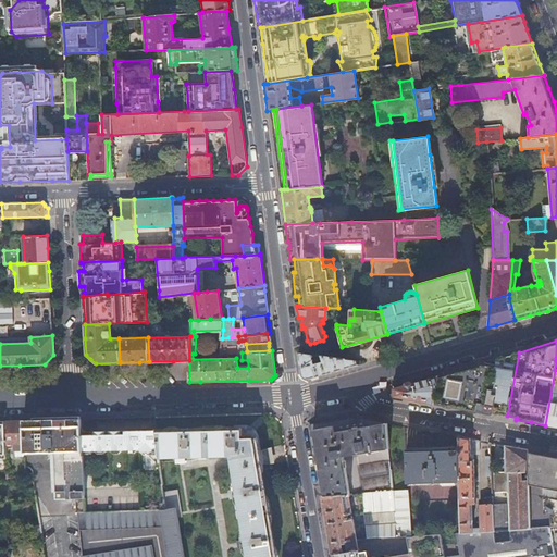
[(334,372),(367,362),(358,361),(346,360),(347,359),(313,355),(299,353),(302,374),(306,376),(309,379),(318,376),(334,372)]
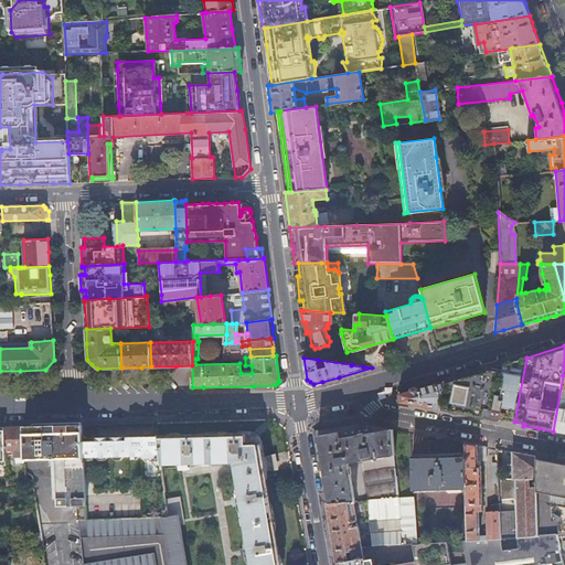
[(502,370),(499,391),(501,392),(498,418),(514,422),(526,358),(514,361),(503,364),(502,370)]
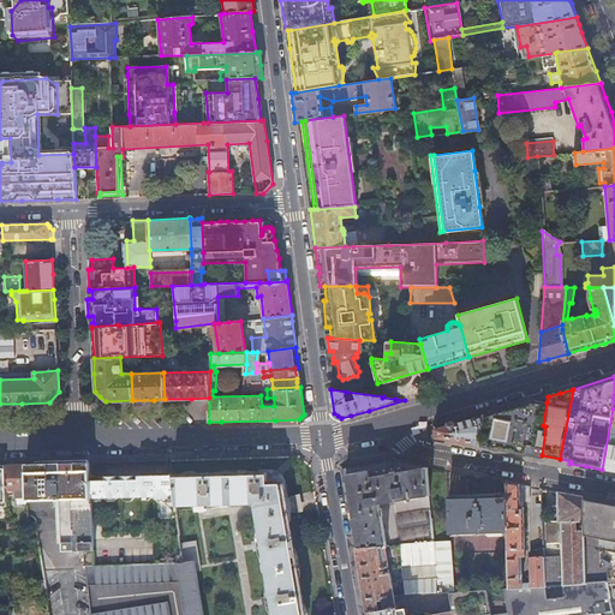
[(515,429),(514,453),(530,457),(541,458),(542,455),(545,427),(543,425),(547,402),(535,401),(517,406),(515,429)]
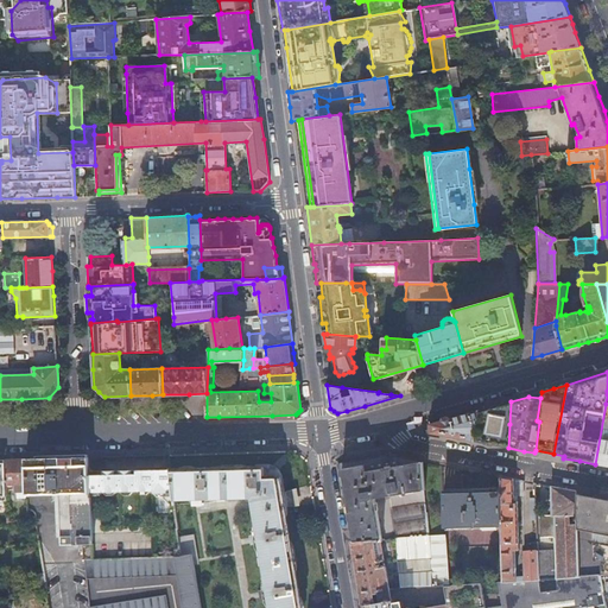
[(476,426),(510,424),(511,401),(479,410),(476,426)]
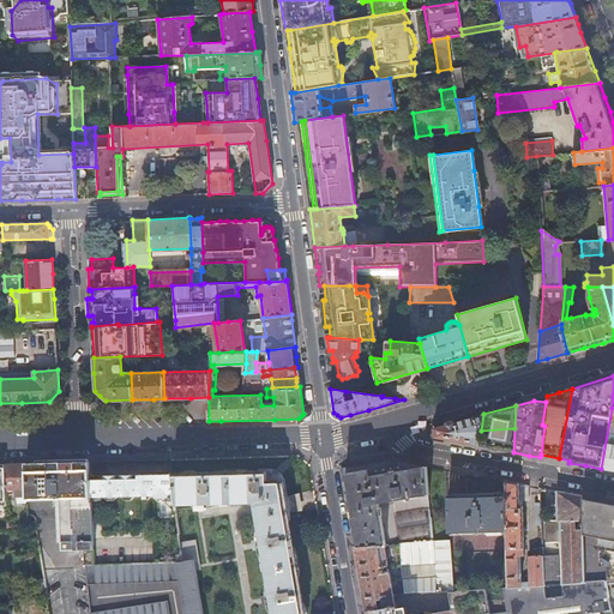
[(613,407),(612,408),(601,469),(611,470),(613,470),(613,407)]
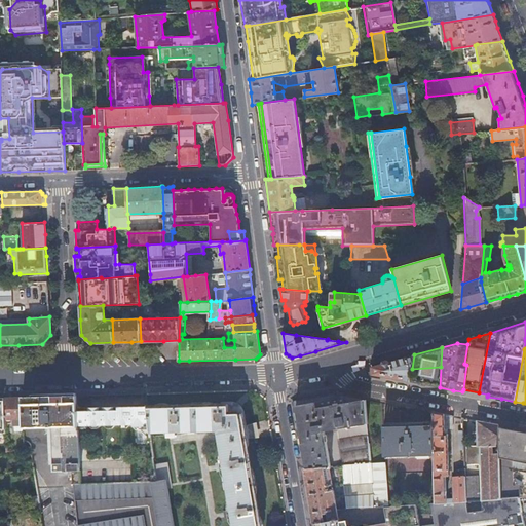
[(393,379),(410,382),(412,369),(414,354),(405,358),(371,367),(372,371),(372,375),(393,379)]
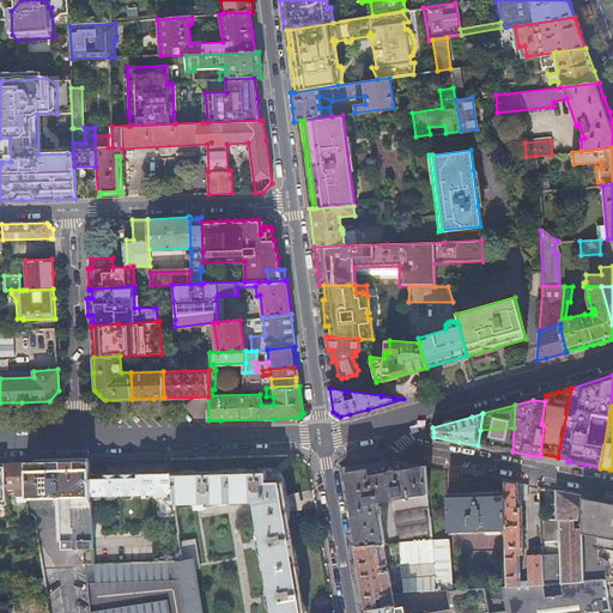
[(514,428),(480,430),(478,445),(479,445),(499,449),(513,451),(514,428)]
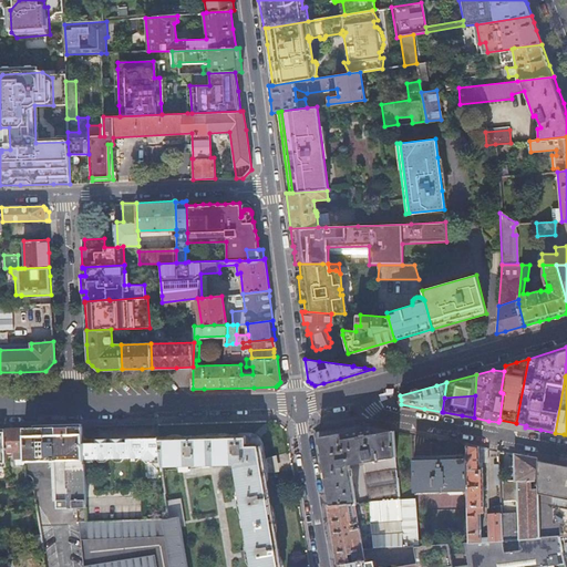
[(82,430),(82,426),(82,423),(34,424),(35,428),(23,428),(24,457),(24,463),(52,462),(54,504),(59,504),(59,511),(74,511),(85,509),(83,460),(83,436),(82,430)]
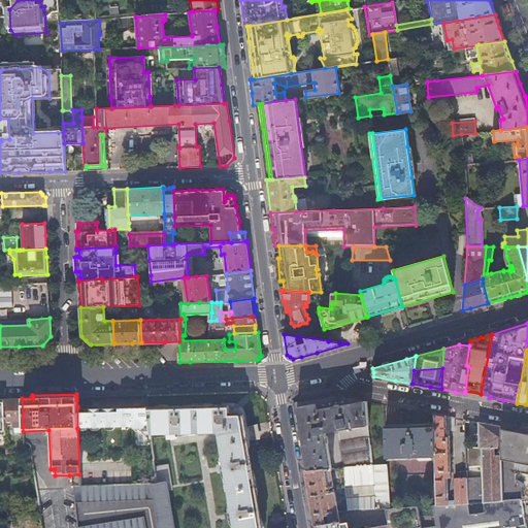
[(298,420),(306,470),(331,468),(326,433),(367,426),(366,401),(352,399),(337,396),(324,398),(316,400),(295,403),(298,420)]
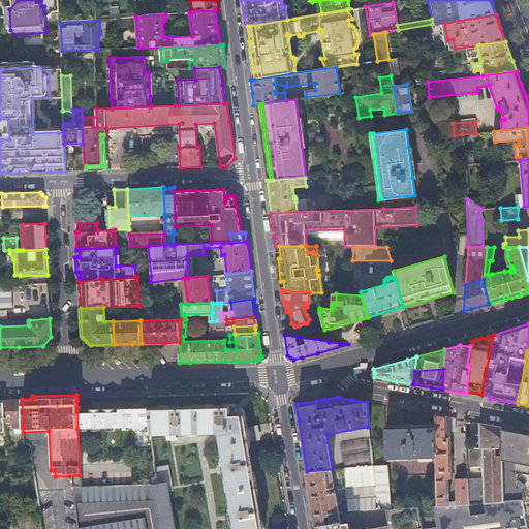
[(22,399),(3,400),(4,427),(11,426),(12,427),(23,427),(22,399)]
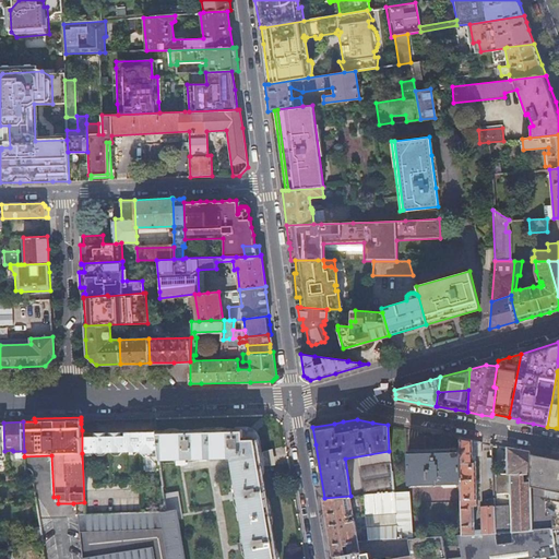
[(157,435),(159,453),(159,459),(186,458),(186,460),(191,460),(191,458),(232,456),(234,468),(237,490),(235,491),(236,497),(238,497),(246,540),(244,542),(245,547),(247,547),(248,558),(276,558),(261,464),(261,463),(259,452),(257,436),(254,433),(252,431),(250,429),(247,428),(244,428),(157,430),(157,435)]
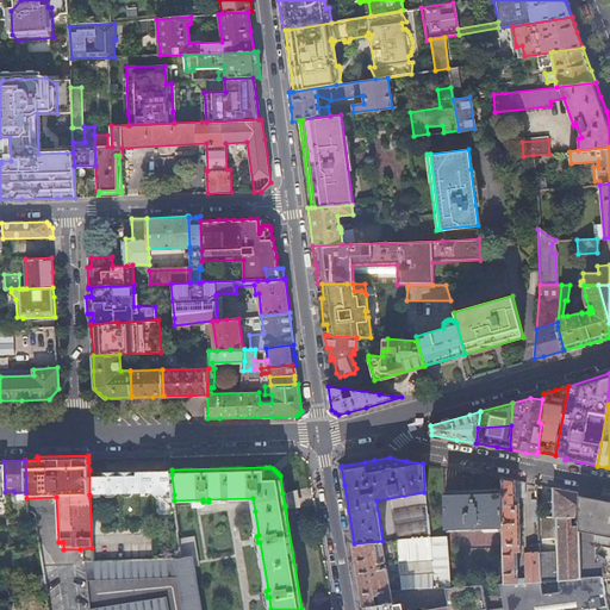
[(101,477),(89,470),(89,495),(101,495),(103,495),(107,498),(112,498),(117,495),(119,495),(124,498),(129,498),(134,493),(137,493),(141,497),(147,497),(150,493),(154,493),(154,495),(159,499),(163,499),(168,495),(174,495),(172,474),(168,474),(168,471),(157,472),(154,475),(151,475),(148,472),(141,472),(137,475),(134,475),(130,472),(123,473),(119,477),(117,477),(113,473),(106,473),(103,477),(101,477)]
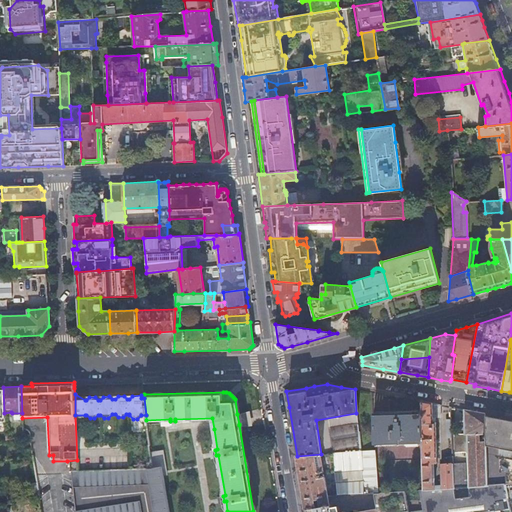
[(425,403),(421,402),(421,413),(422,443),(424,490),(435,489),(435,485),(432,486),(431,463),(437,463),(435,422),(432,422),(432,418),(440,418),(440,405),(425,403)]
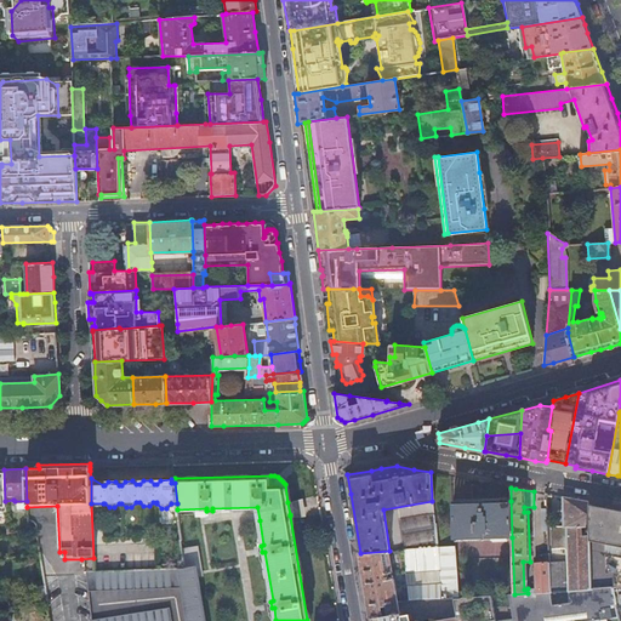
[(567,548),(569,591),(591,588),(590,541),(588,534),(581,534),(581,527),(588,527),(587,505),(587,502),(571,499),(563,497),(564,527),(552,527),(553,550),(567,548)]
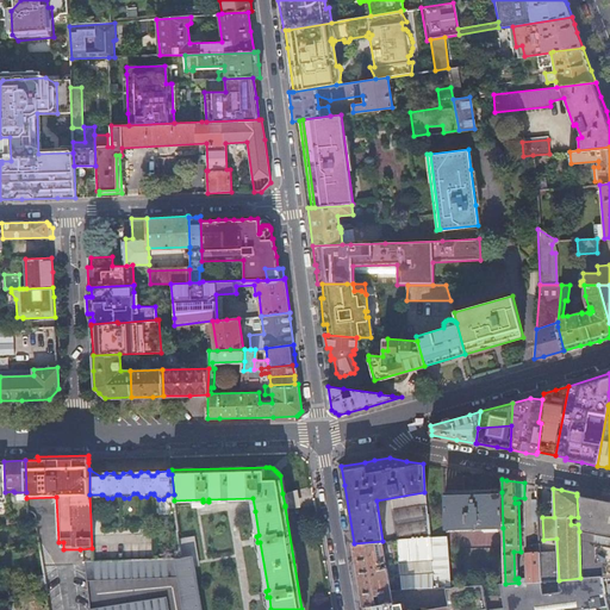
[(293,491),(282,493),(285,505),(296,503),(293,491)]
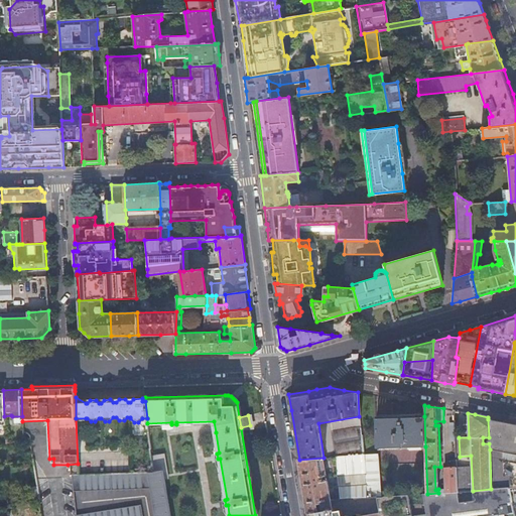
[(318,423),(324,458),(336,458),(332,431),(360,427),(359,416),(318,423)]
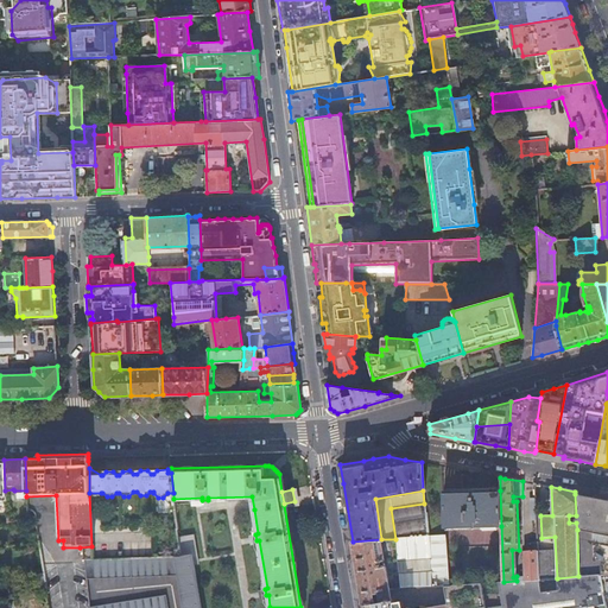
[(501,526),(500,491),(487,491),(443,493),(444,529),(501,526)]
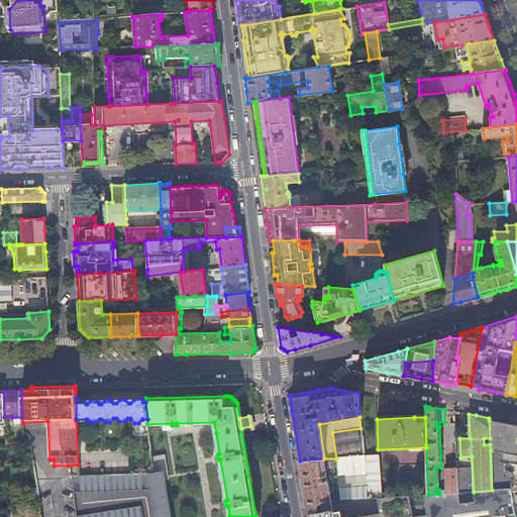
[(490,444),(491,450),(516,455),(516,425),(489,420),(490,438),(490,444)]
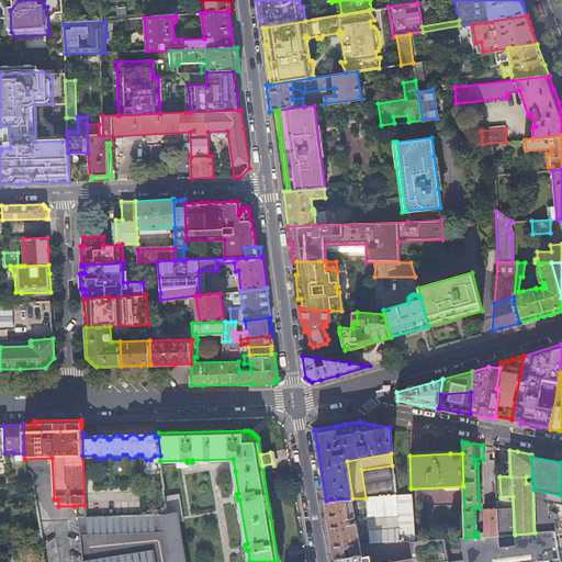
[(361,470),(366,498),(394,496),(392,465),(361,470)]
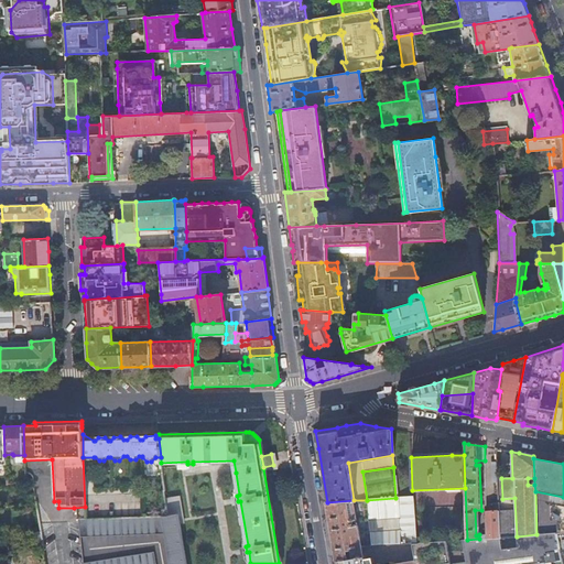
[(78,524),(79,537),(163,533),(167,563),(184,563),(179,524),(177,516),(183,514),(182,496),(165,497),(166,516),(86,519),(78,519),(78,524)]
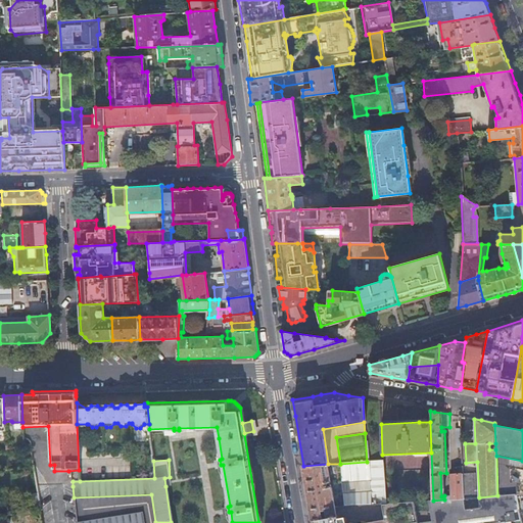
[(331,489),(331,487),(326,487),(325,482),(330,482),(330,481),(336,480),(337,483),(340,482),(344,506),(360,505),(384,504),(382,462),(367,462),(340,464),(328,464),(303,466),(301,466),(303,476),(305,490),(308,509),(311,520),(313,519),(336,515),(334,507),(331,489)]
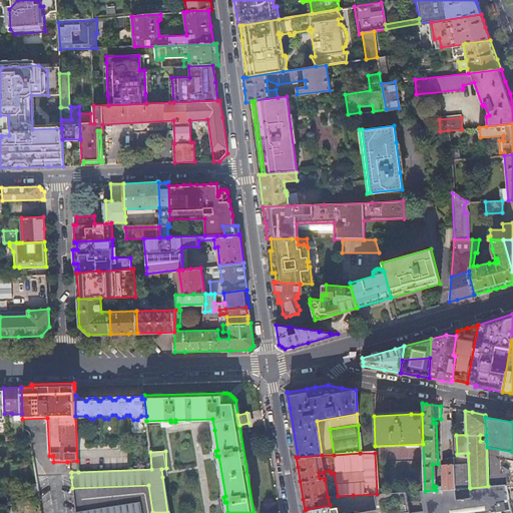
[(443,489),(455,489),(455,486),(454,465),(453,458),(446,459),(446,465),(442,466),(443,489)]
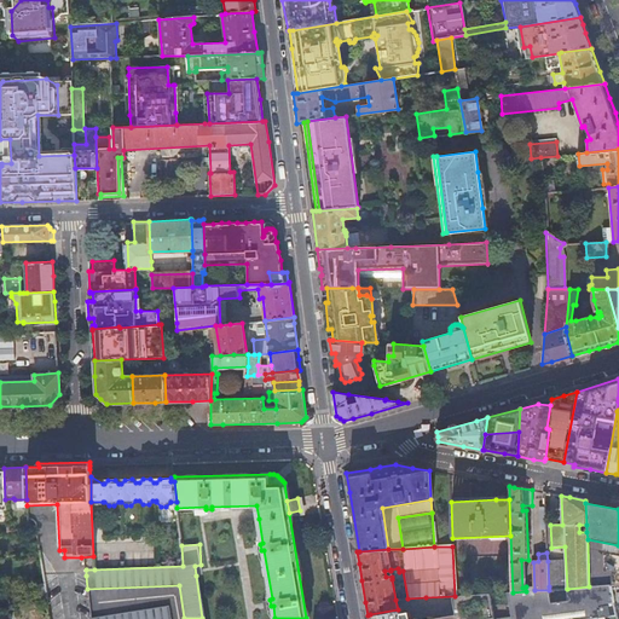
[(618,556),(603,554),(605,572),(611,572),(618,571),(618,556)]
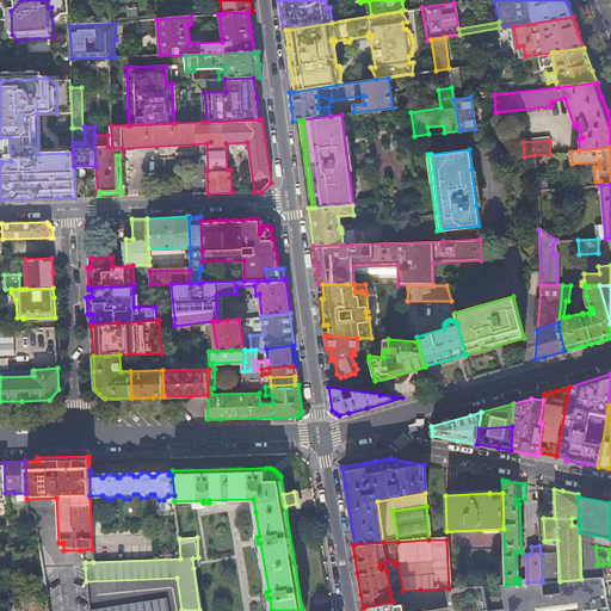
[(92,549),(80,550),(81,565),(79,565),(80,568),(85,568),(85,562),(93,562),(92,549)]
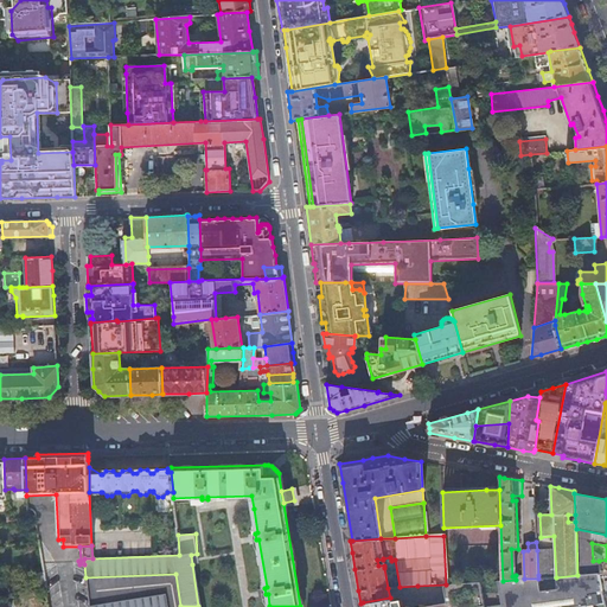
[(537,550),(538,575),(551,574),(550,550),(537,550)]
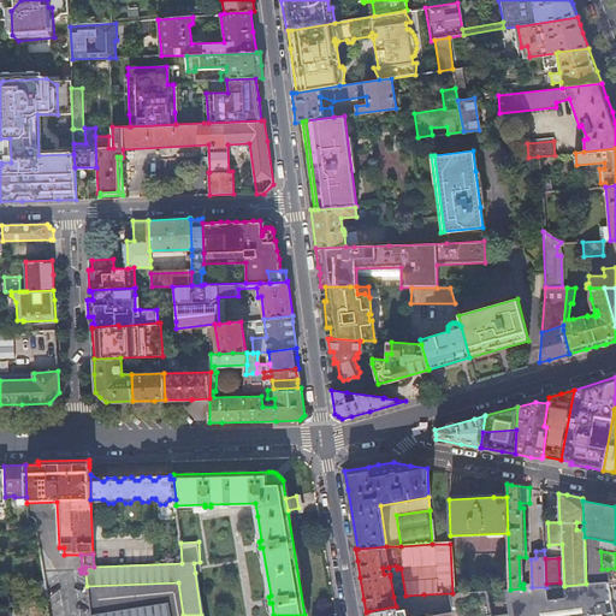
[(47,598),(45,580),(34,582),(36,600),(47,598)]
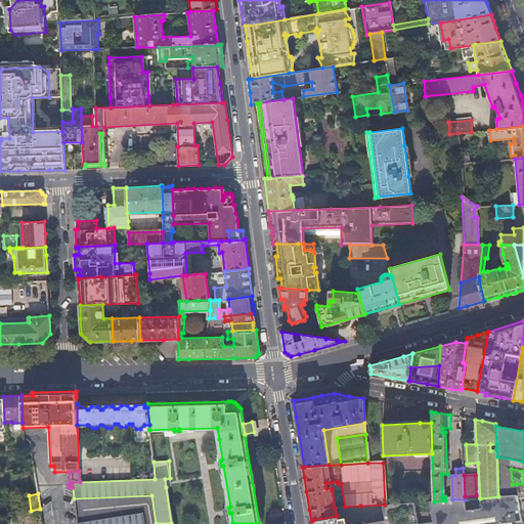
[(445,500),(434,501),(434,516),(440,515),(441,523),(503,523),(512,523),(522,522),(517,496),(465,501),(465,499),(452,499),(445,500)]
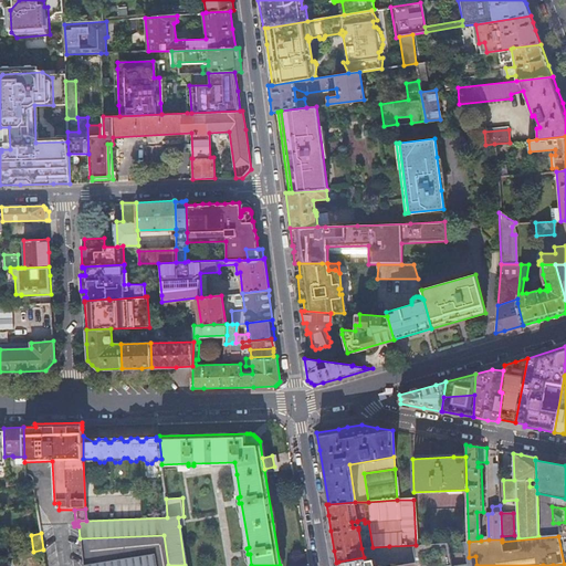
[(364,557),(338,562),(338,565),(477,565),(475,556),(469,557),(469,542),(416,545),(389,546),(373,547),(371,547),(362,548),(364,557)]
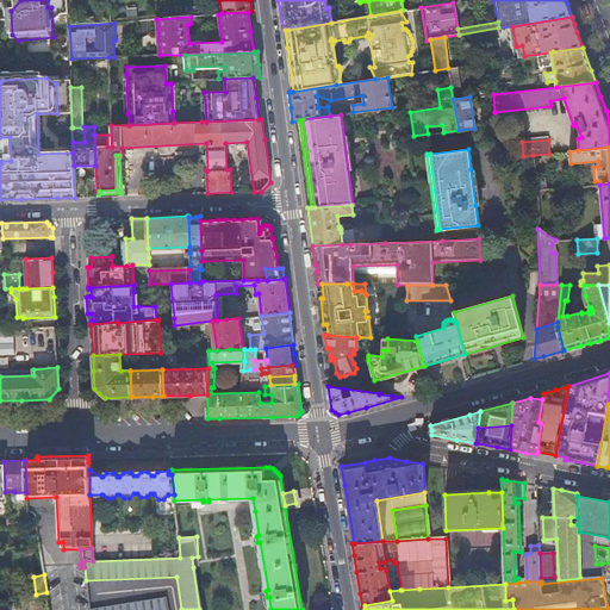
[(49,609),(47,592),(36,595),(0,602),(0,609),(49,609)]
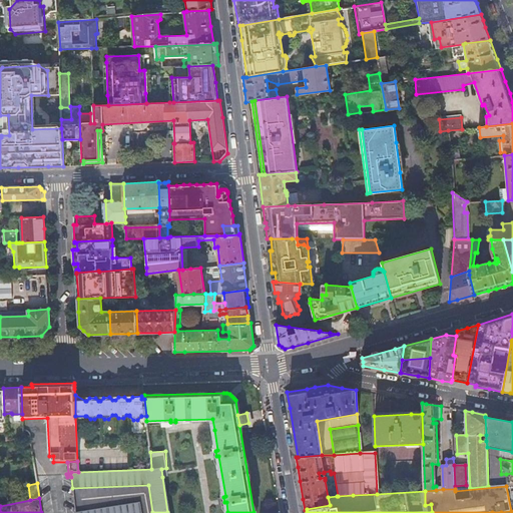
[(140,512),(138,501),(75,511),(75,512),(140,512)]
